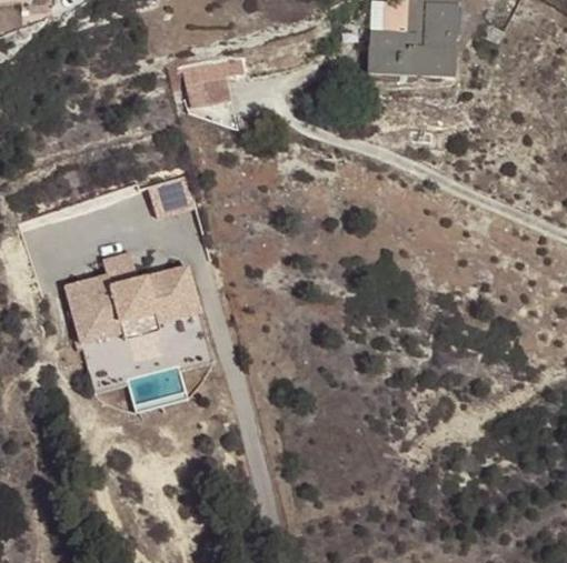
[(369,28),(367,70),(450,76),(456,0),(415,0),(413,31),(369,28)]
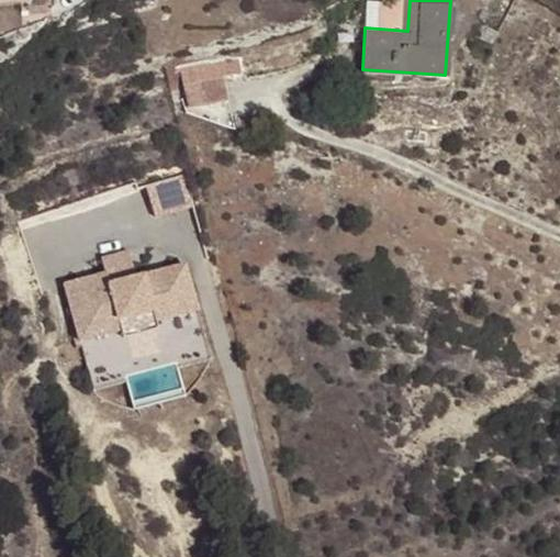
[(407,31),(410,0),(401,0),(399,30),(407,31)]
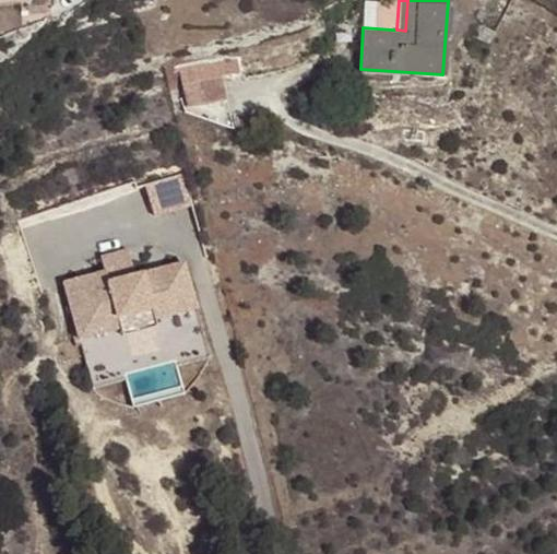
[(223,77),(181,84),(185,101),(226,93),(223,77)]
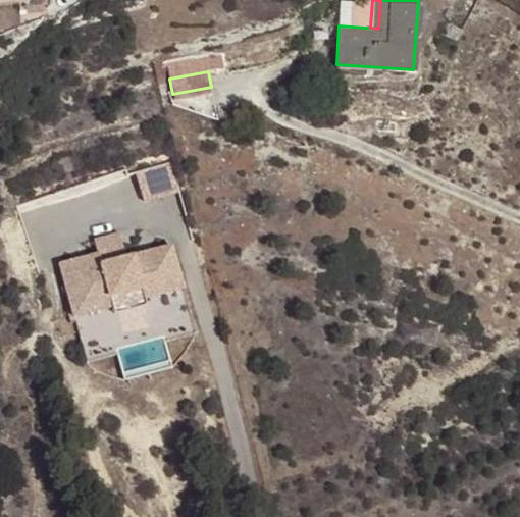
[(167,186),(164,164),(146,167),(149,189),(167,186)]
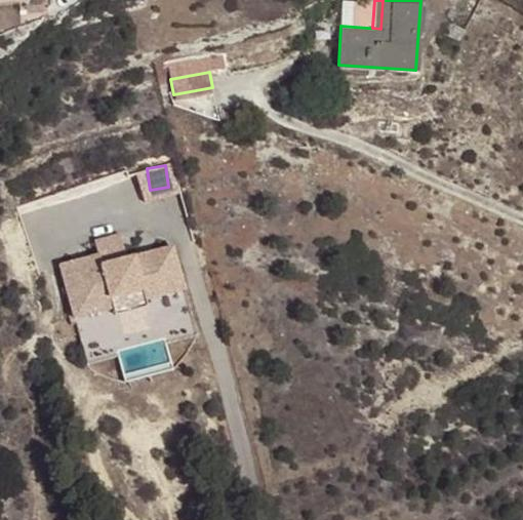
[(98,251),(101,262),(125,255),(118,230),(94,236),(98,251)]
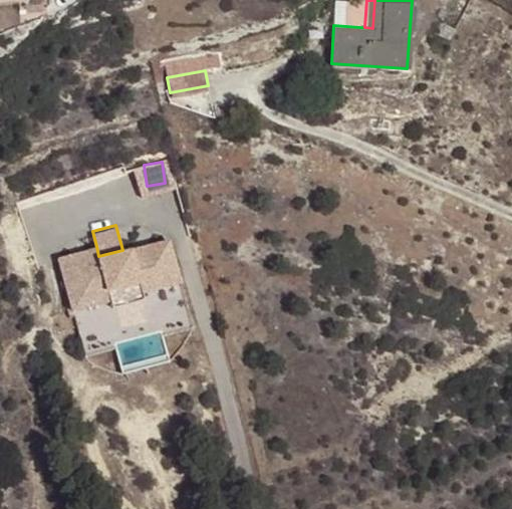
[(122,250),(98,256),(96,246),(57,256),(71,308),(109,298),(107,288),(138,280),(140,290),(179,279),(168,237),(122,250)]
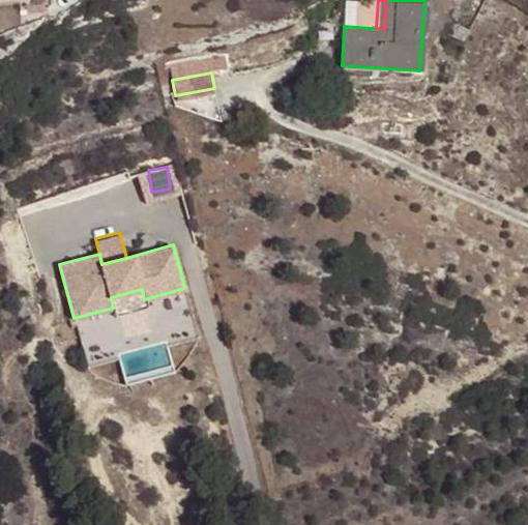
[(144,299),(142,289),(111,297),(115,315),(146,307),(144,299)]
